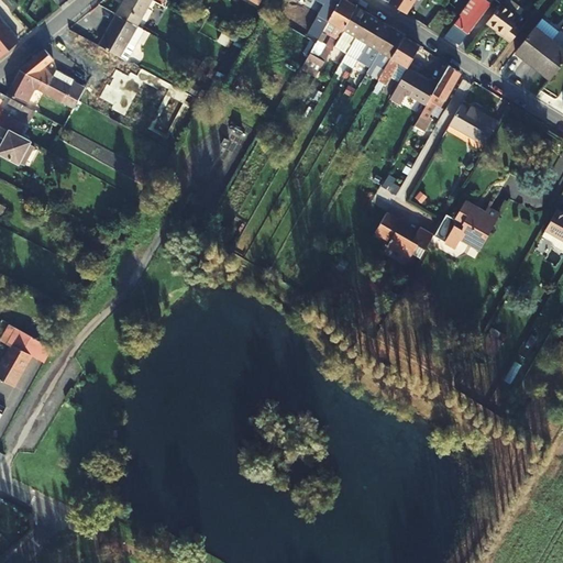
[(18,6),(12,0),(0,0),(0,1),(11,12),(18,6)]
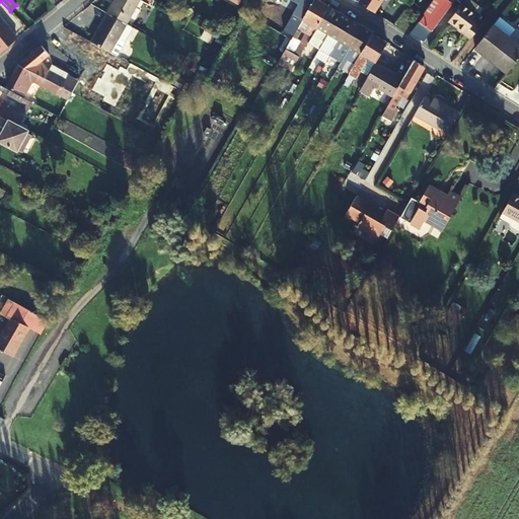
[(114,0),(107,11),(127,22),(138,0),(142,0),(148,3),(149,0),(114,0)]
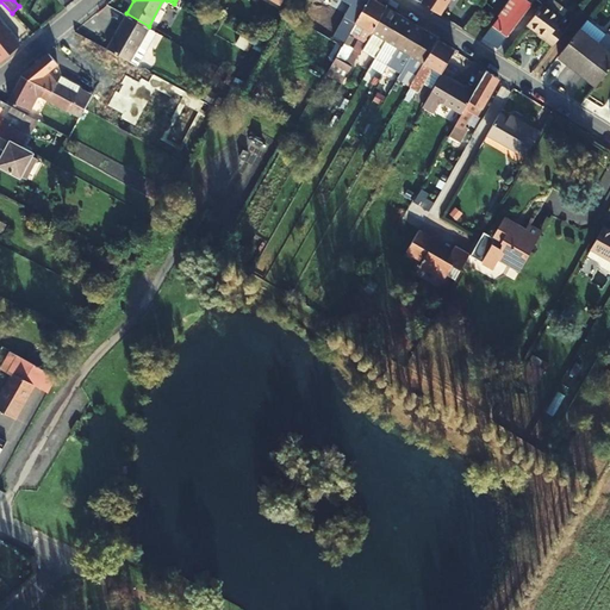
[(315,0),(304,0),(294,18),(296,18),(303,23),(316,0),(315,0)]
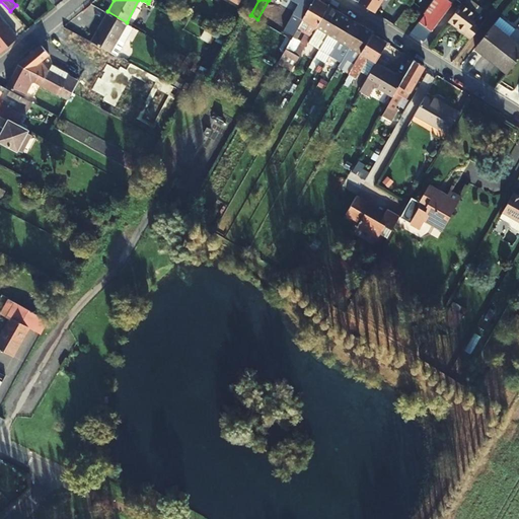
[(289,71),(306,43),(327,7),(328,5),(319,0),(311,0),(289,39),(275,62),(289,71)]
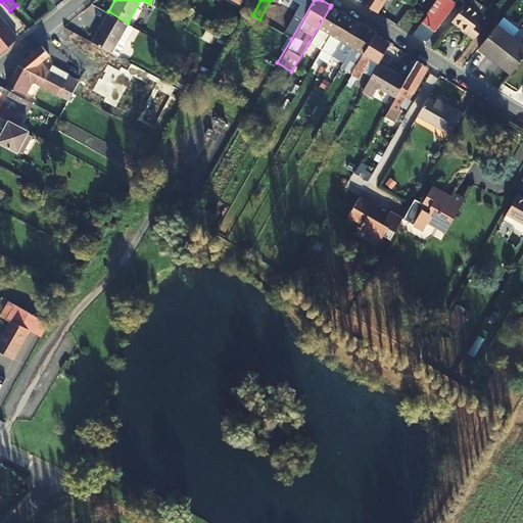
[(295,0),(299,3),(294,12),(296,14),(285,35),(291,39),(314,0),(295,0)]
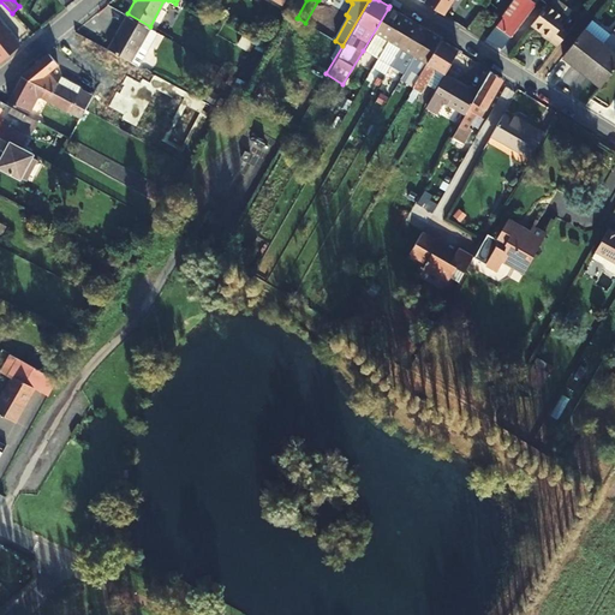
[(422,3),(441,15),(451,0),(423,0),(423,1),(422,3)]
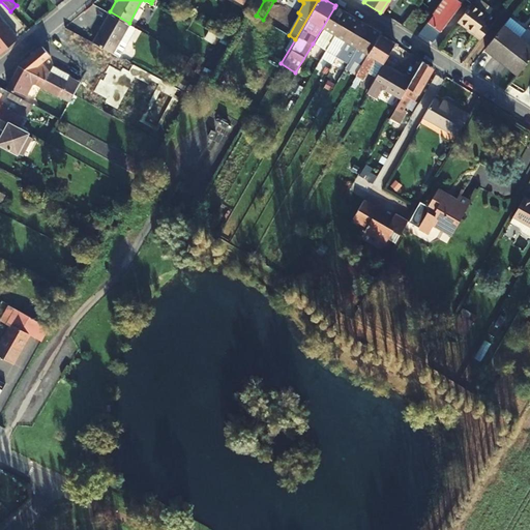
[(443,7),(438,3),(431,12),(433,13),(428,21),(434,26),(440,31),(455,11),(445,4),(443,7)]
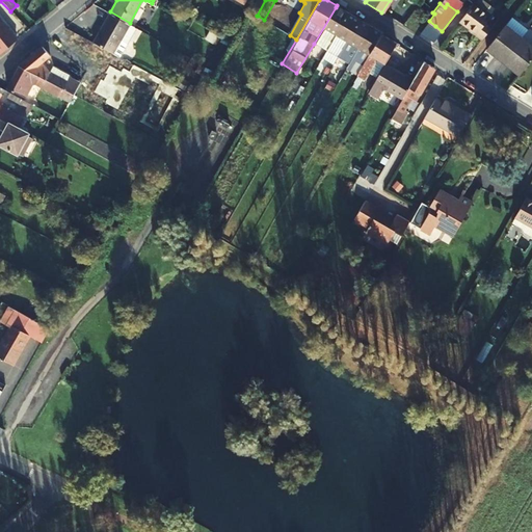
[(488,16),(473,3),(458,22),(474,34),(473,35),(479,41),(489,27),(483,22),(488,16)]
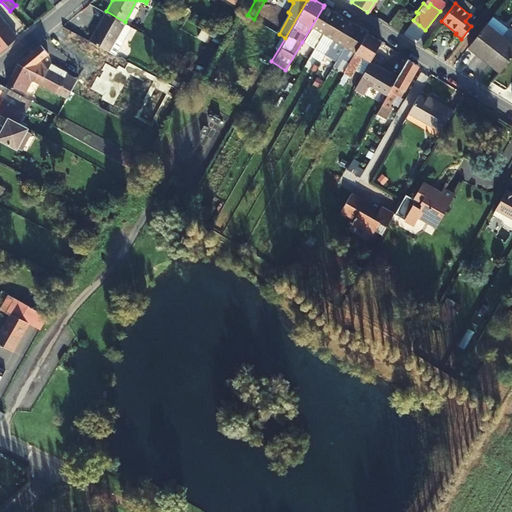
[(302,42),(313,48),(333,13),(334,11),(324,5),(323,7),(302,42)]
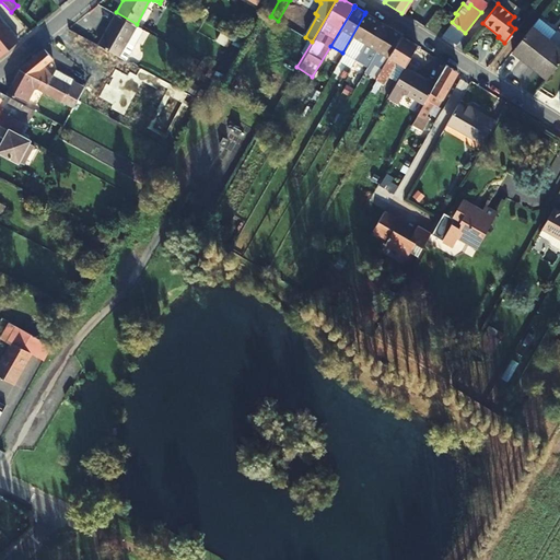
[(116,12),(100,43),(126,57),(133,43),(127,39),(137,24),(116,12)]
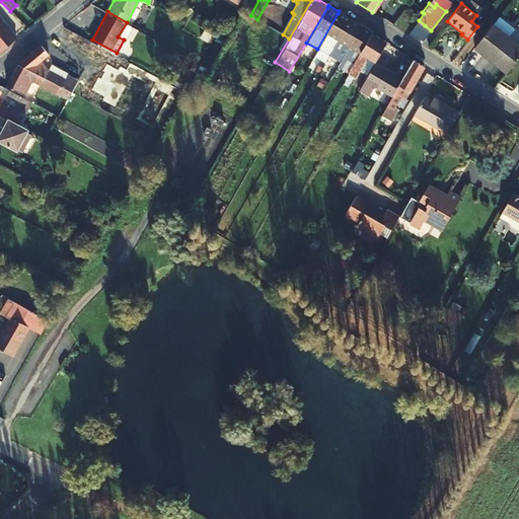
[(328,55),(329,52),(349,19),(350,18),(339,11),(338,13),(317,49),(327,56),(328,55)]
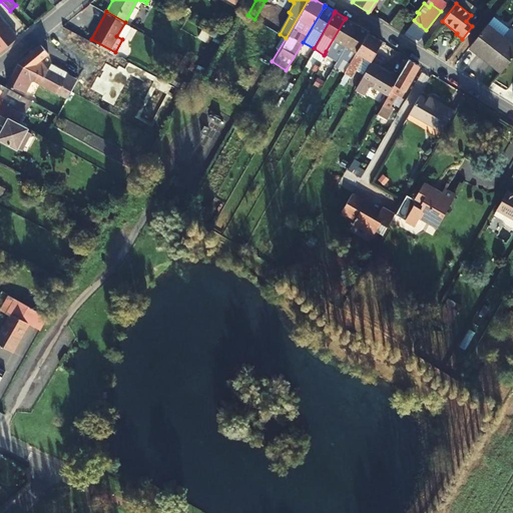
[(387,24),(394,29),(404,17),(398,12),(389,23),(387,24)]
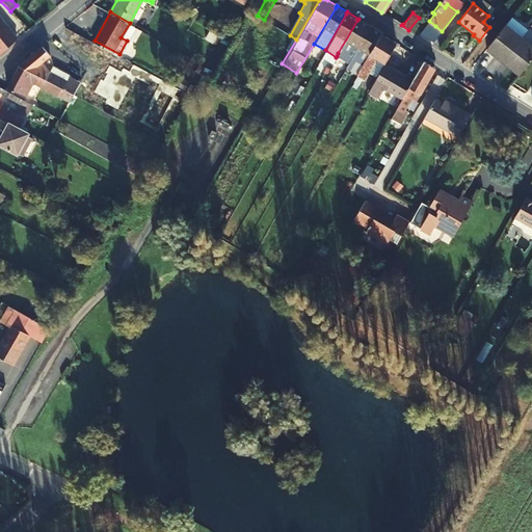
[(0,52),(16,40),(0,19),(0,52)]
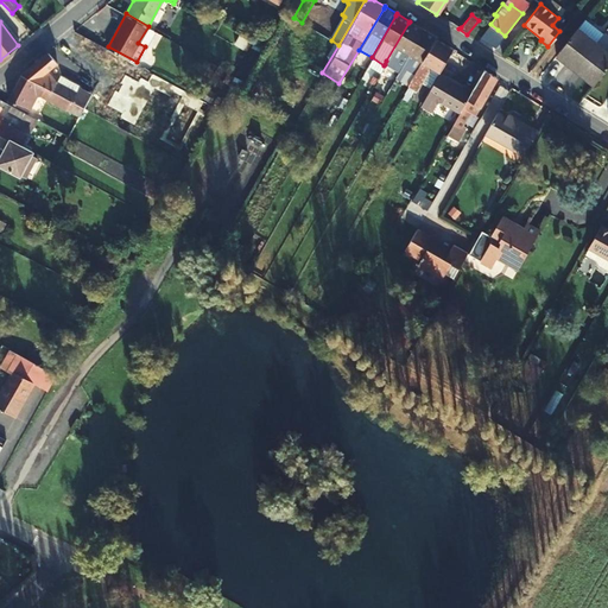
[(409,23),(386,61),(392,63),(400,49),(409,55),(422,31),(423,29),(410,21),(409,23)]
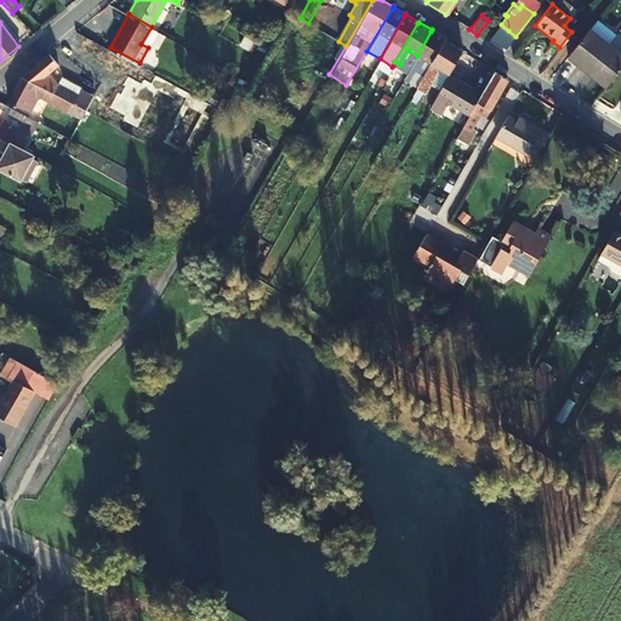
[(497,43),(508,30),(501,24),(490,38),(497,43)]
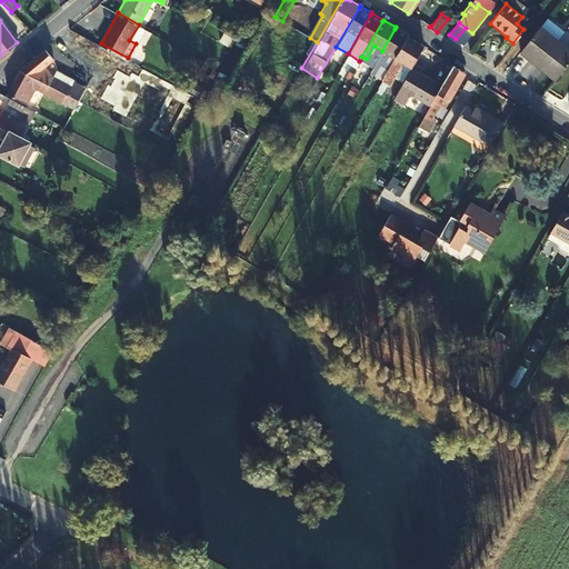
[(145,28),(139,25),(129,40),(136,43),(145,28)]
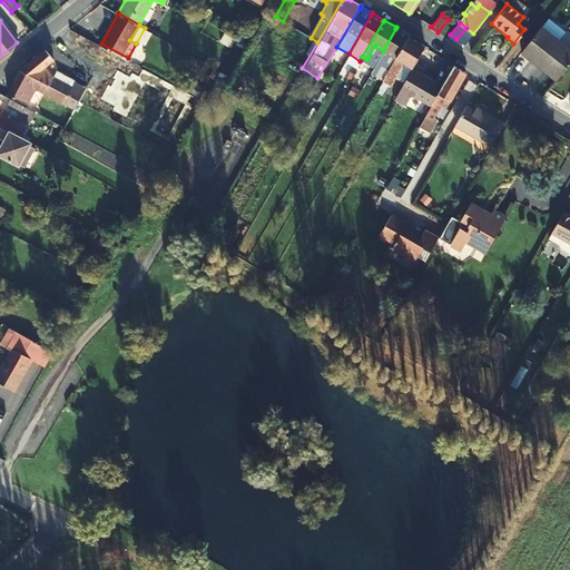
[(521,52),(537,65),(558,39),(541,26),(521,52)]
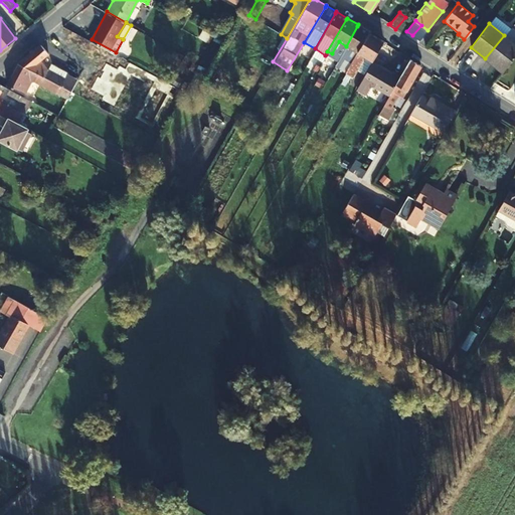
[(346,46),(356,52),(368,32),(368,31),(358,24),(357,26),(346,46)]
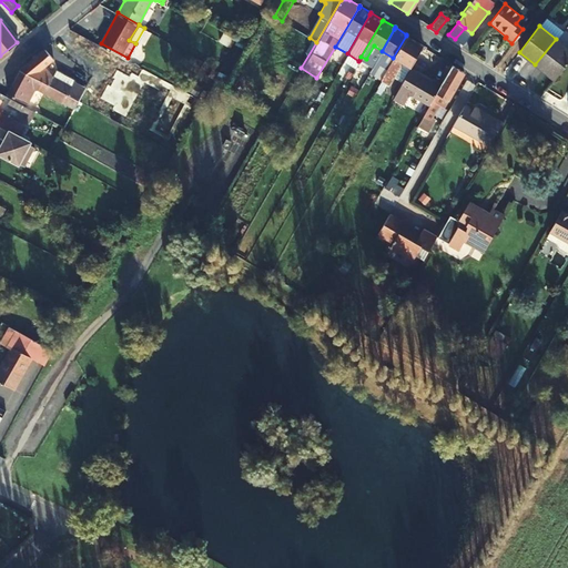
[(463,44),(472,33),(465,28),(455,39),(463,44)]
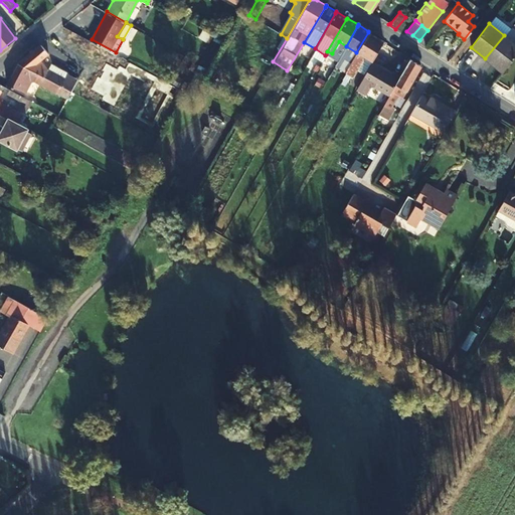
[(348,67),(345,72),(350,75),(362,55),(371,60),(382,43),(382,41),(368,32),(356,52),(348,67)]
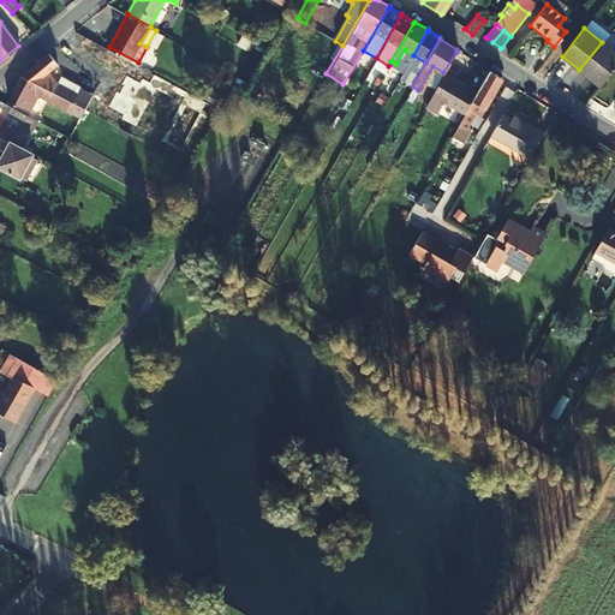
[(614,52),(602,42),(579,70),(601,87),(614,67),(614,52)]
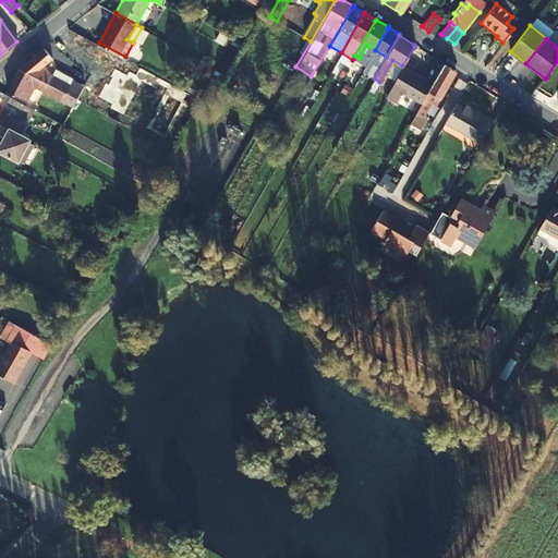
[(20,68),(76,98),(84,84),(73,79),(72,80),(70,84),(52,75),(43,64),(51,57),(44,47),(20,68)]
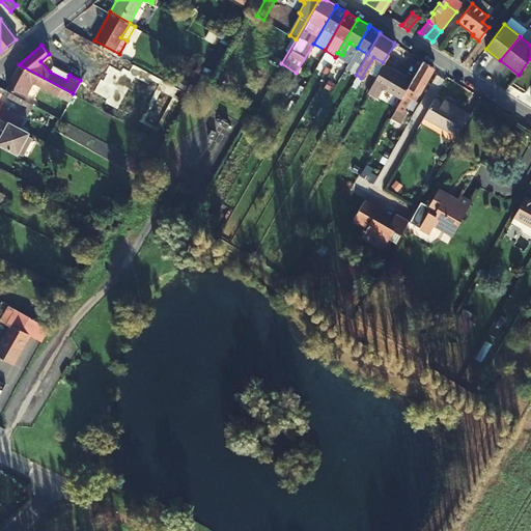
[(344,68),(347,62),(336,56),(335,57),(333,61),(344,68)]
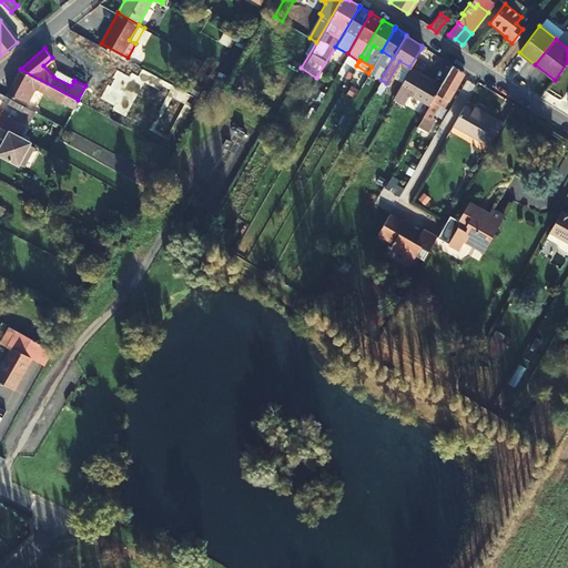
[(447,100),(464,72),(452,64),(440,83),(429,103),(419,121),(436,131),(439,125),(428,120),(442,97),(447,100)]
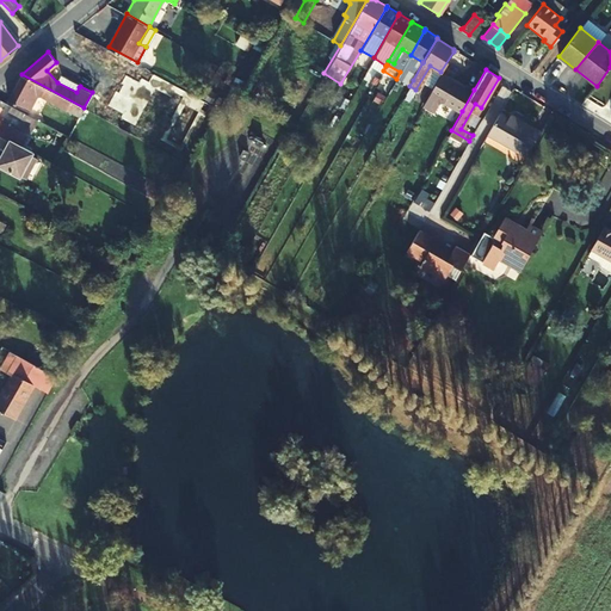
[(409,86),(413,80),(400,72),(396,79),(409,86)]
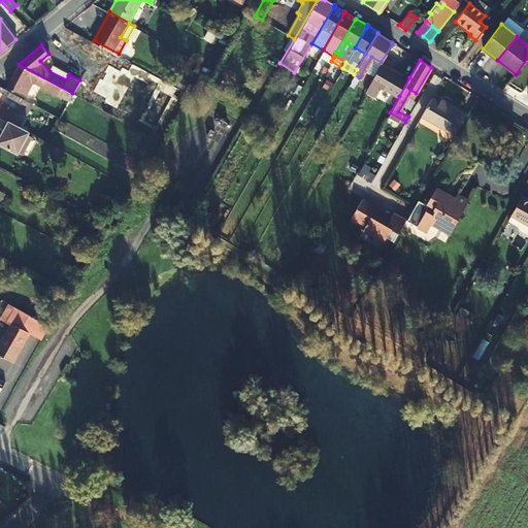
[(72,93),(19,64),(6,86),(25,95),(33,81),(56,94),(57,93),(69,99),(72,93)]
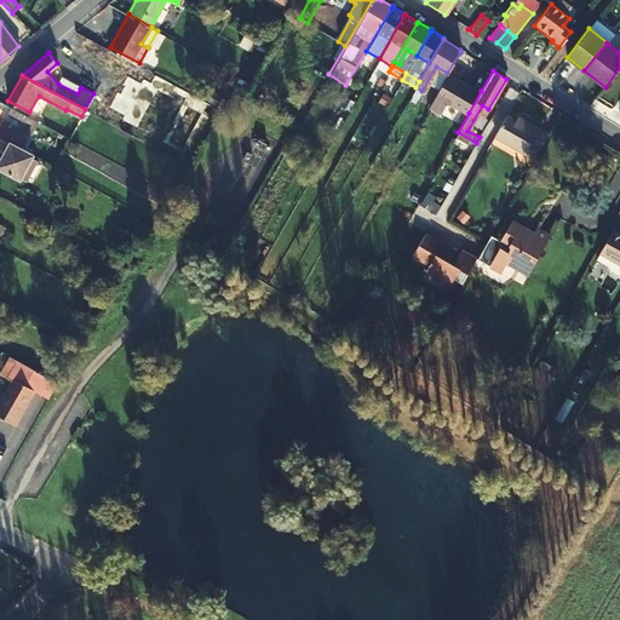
[(432,98),(429,105),(440,112),(445,104),(449,102),(469,113),(481,91),(472,86),(470,90),(446,75),(432,98)]
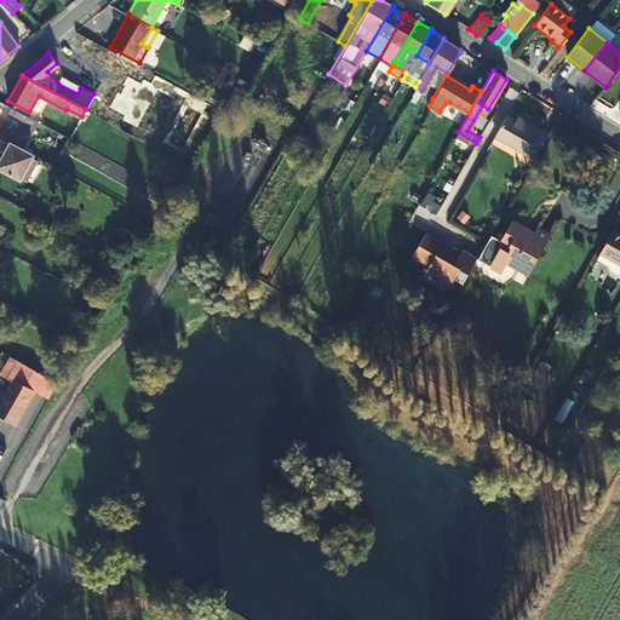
[(78,93),(80,89),(62,78),(58,84),(78,93)]
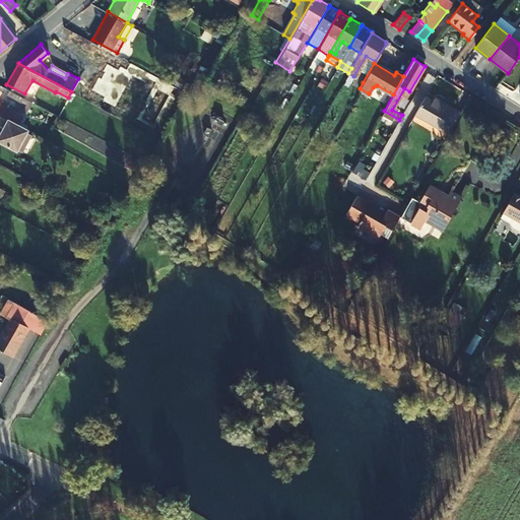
[(79,84),(75,94),(104,107),(109,96),(79,84)]
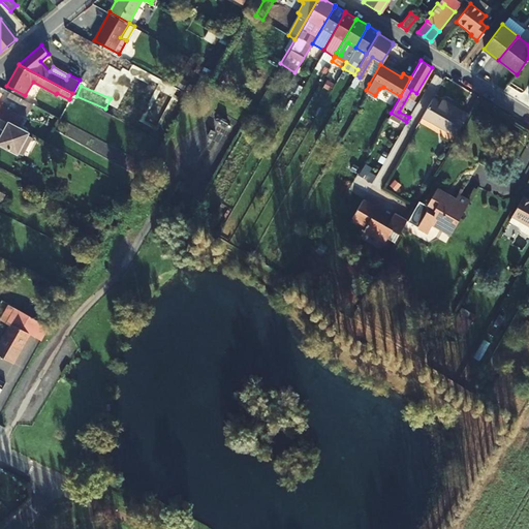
[(0,116),(7,120),(17,125),(22,116),(0,104),(0,92),(0,116)]
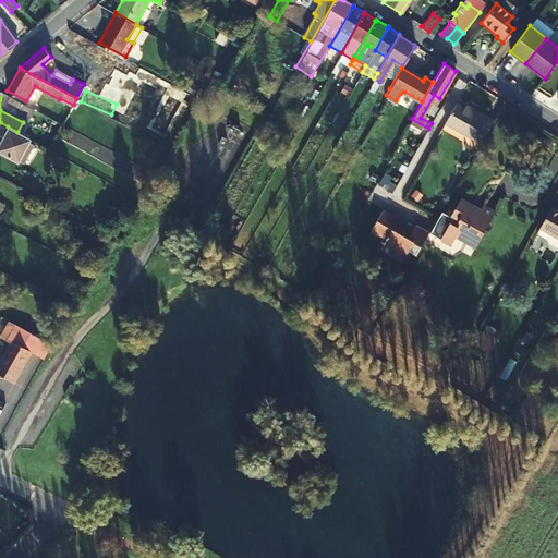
[(26,121),(33,109),(22,104),(15,116),(26,121)]
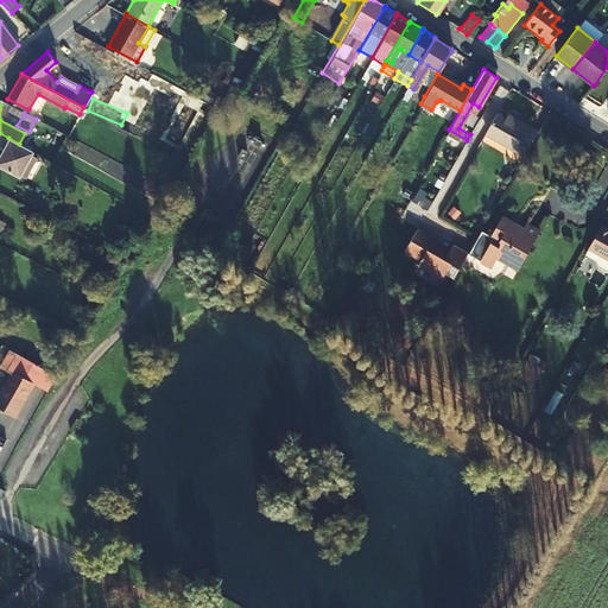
[(536,131),(511,116),(508,121),(504,119),(494,113),(482,133),(523,156),(536,131)]
